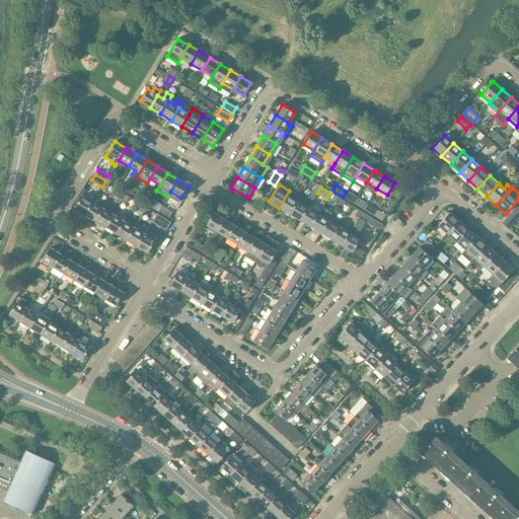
[(116,190),(113,195),(119,199),(122,201),(126,195),(122,193),(116,190)]
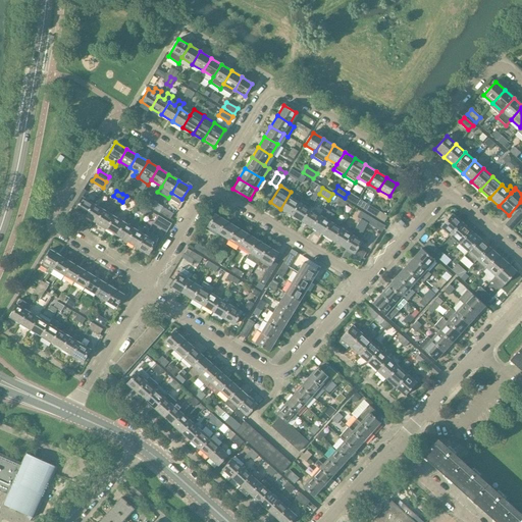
[(291,192),(280,209),(292,215),(299,203),(301,200),(302,198),(291,192)]
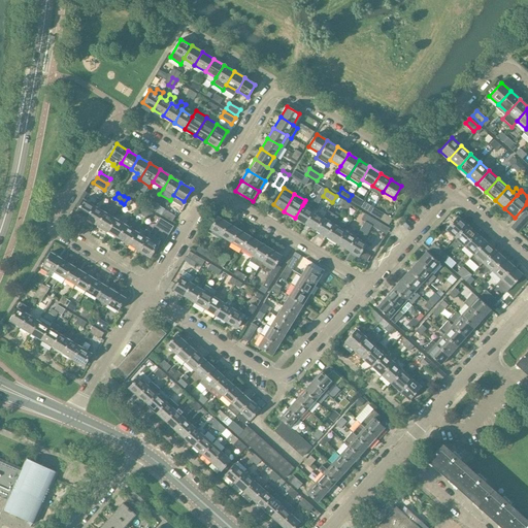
[(353,194),(352,195),(349,200),(359,207),(363,200),(353,194)]
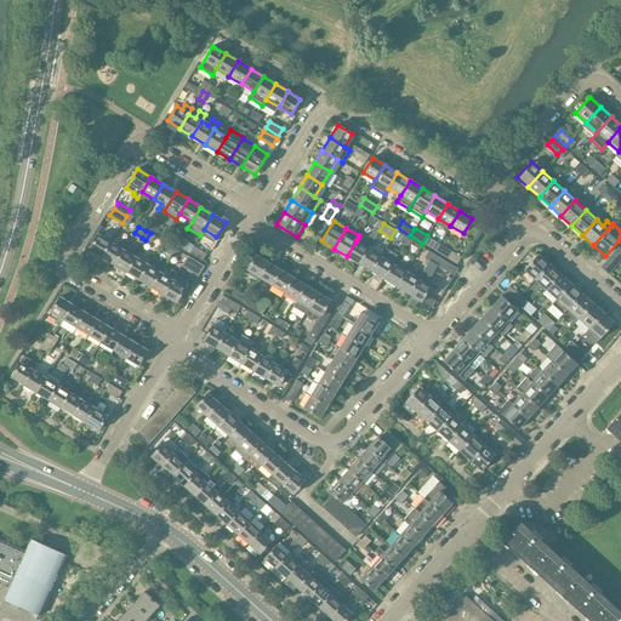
[(102,257),(110,241),(98,234),(89,249),(102,257)]
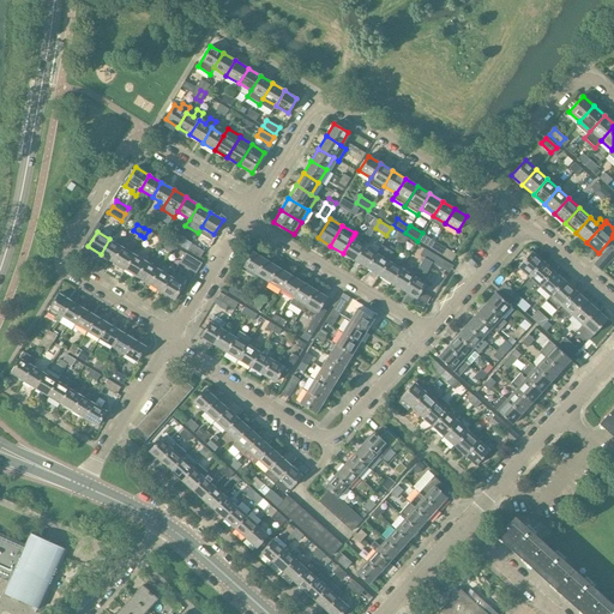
[(351,239),(343,253),(355,260),(365,246),(366,242),(354,235),(351,239)]
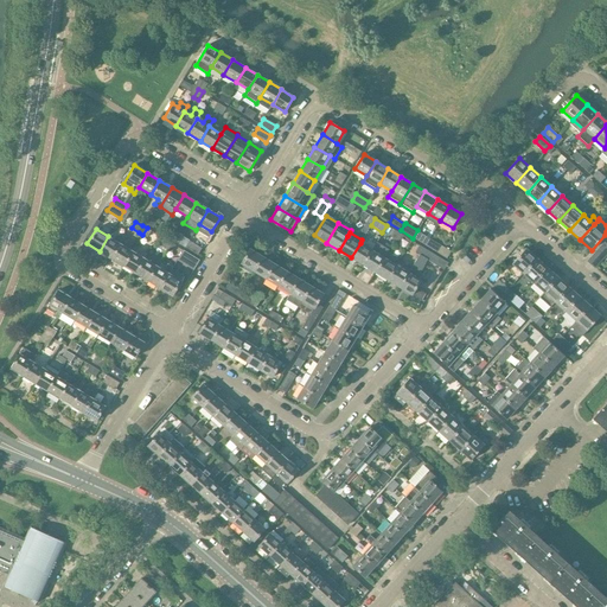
[(112,259),(120,244),(123,237),(119,235),(115,241),(108,236),(100,251),(112,259)]
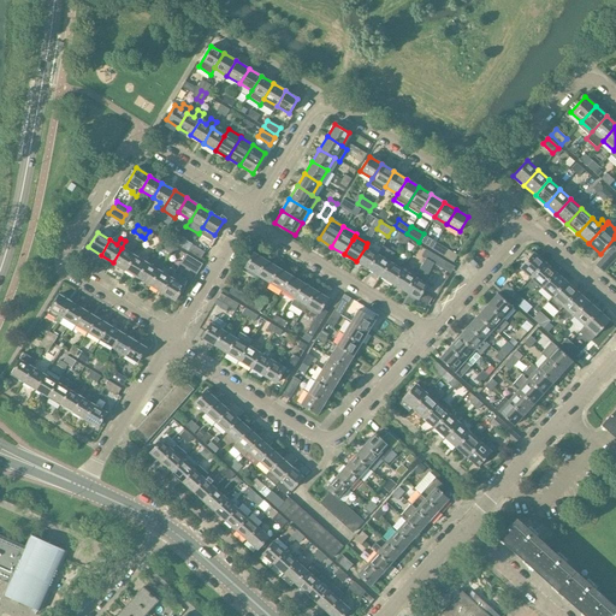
[(448,250),(436,242),(432,249),(444,256),(448,250)]
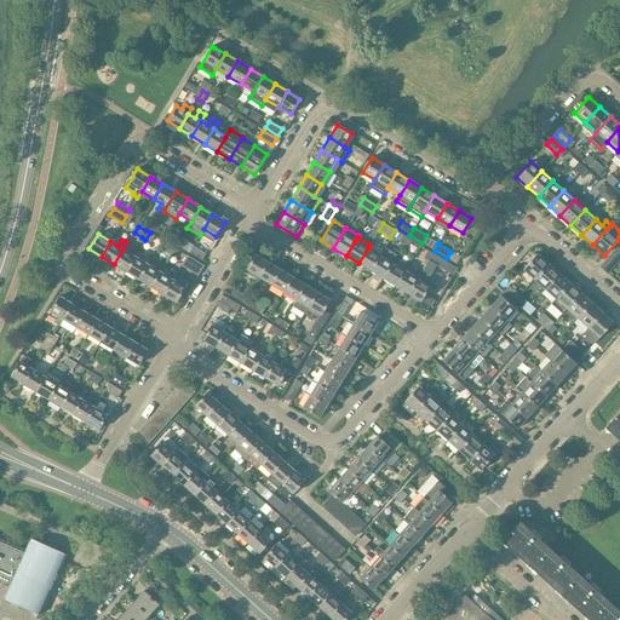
[(206,254),(193,246),(189,253),(201,260),(206,254)]
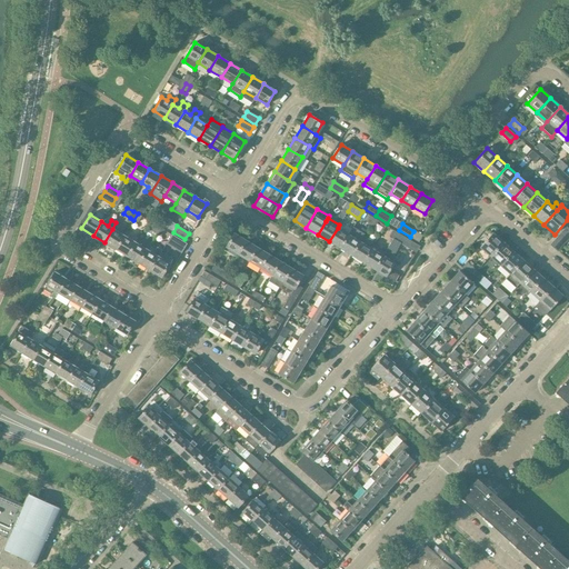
[(562,241),(568,233),(568,229),(566,227),(557,237),(562,241)]
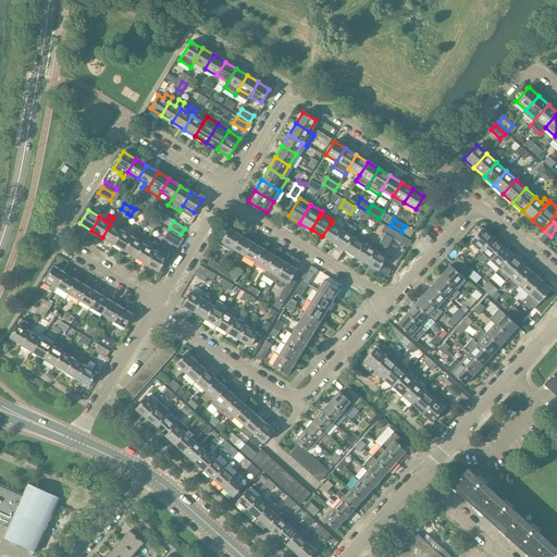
[(333,244),(342,230),(331,223),(322,236),(333,244)]
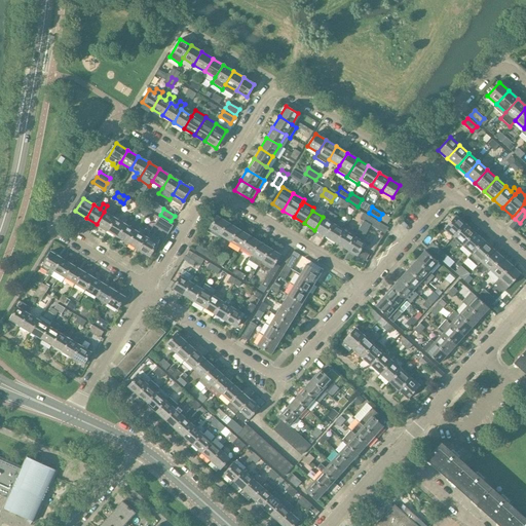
[(107,230),(115,218),(104,212),(97,224),(107,230)]
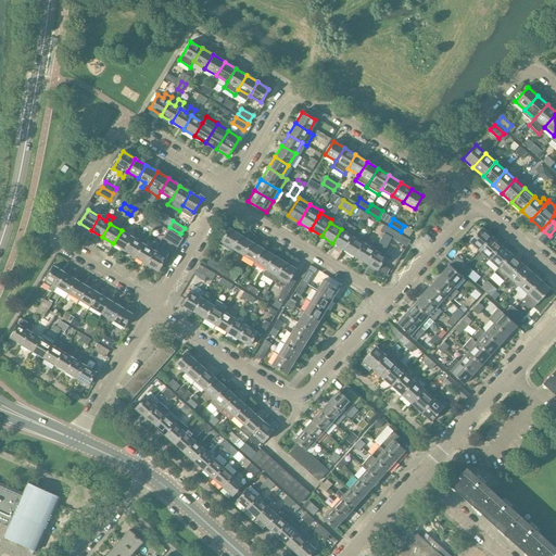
[(402,237),(388,227),(384,234),(391,238),(399,242),(402,237)]
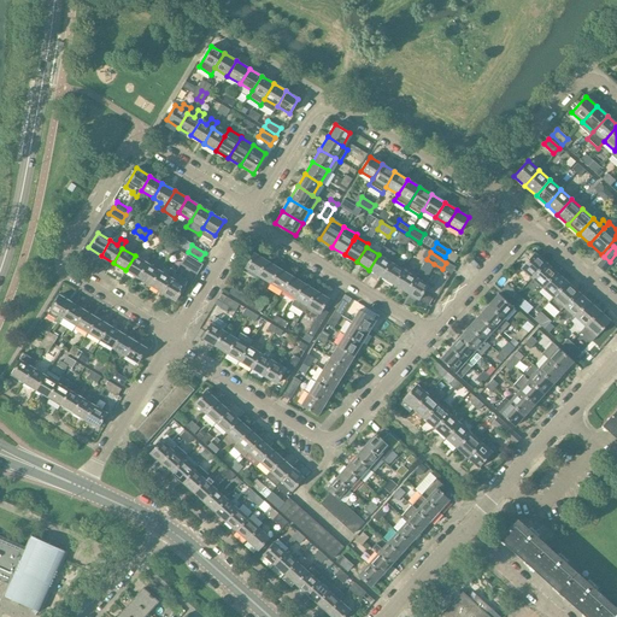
[(257,275),(266,260),(253,253),(245,268),(257,275)]
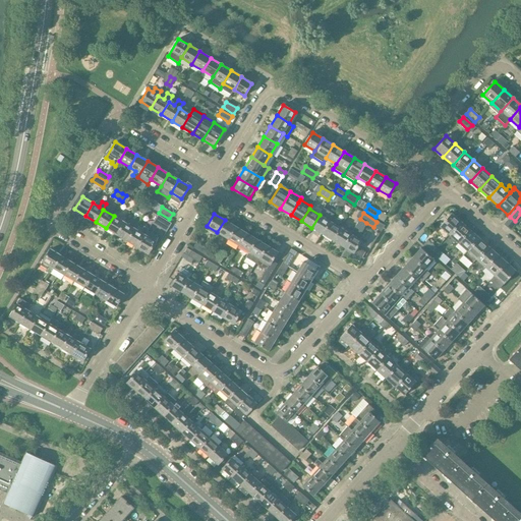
[(442,223),(440,227),(449,235),(460,222),(451,214),(445,220),(442,223)]
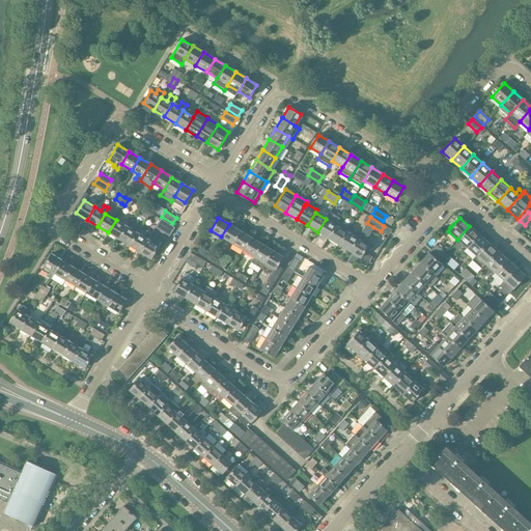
[(171,226),(160,219),(157,225),(167,231),(171,226)]
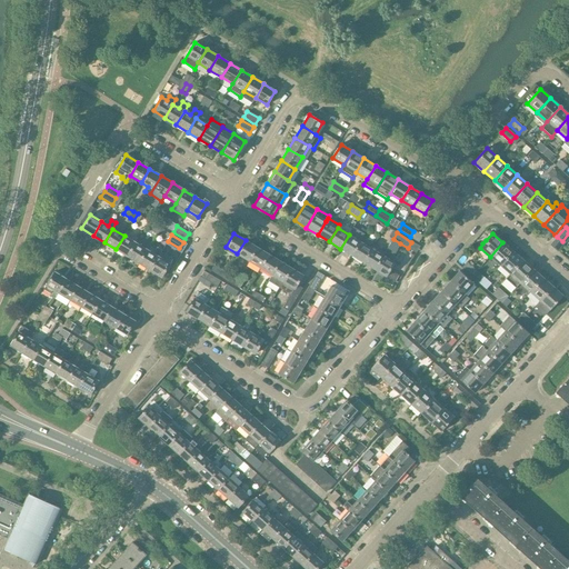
[(351,256),(360,242),(349,235),(340,249),(351,256)]
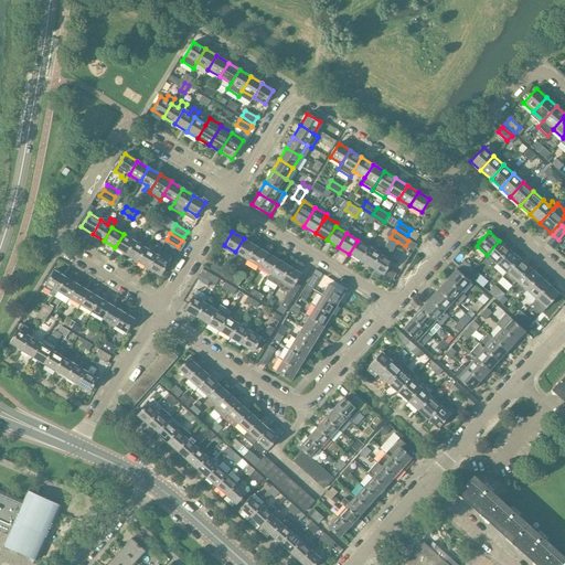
[(127,255),(135,241),(124,234),(115,247),(127,255)]
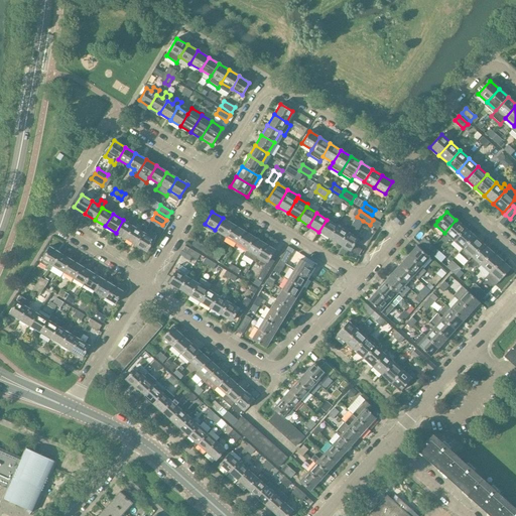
[(330,238),(337,226),(340,221),(330,214),(327,220),(318,232),(330,238)]
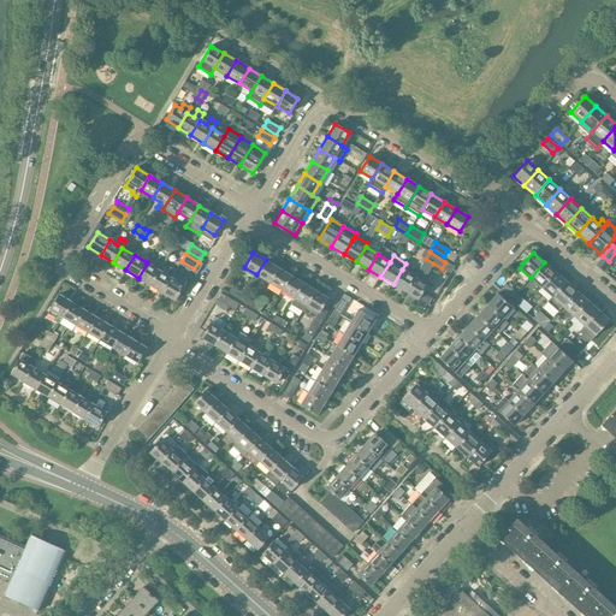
[(433,264),(426,259),(414,277),(406,292),(418,300),(427,284),(422,282),(433,264)]
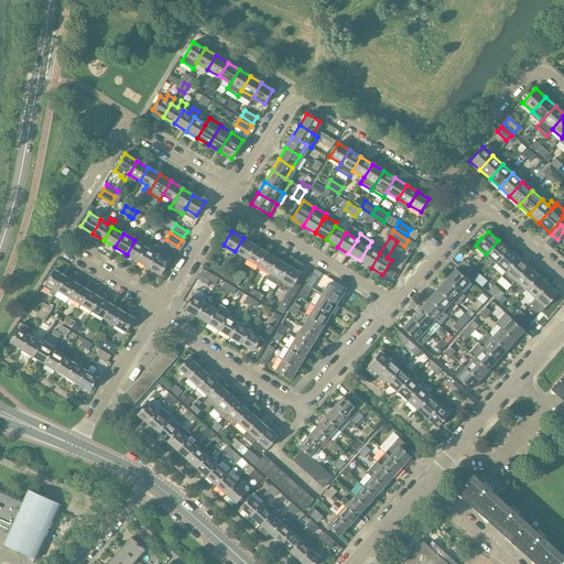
[(247,259),(255,246),(243,238),(235,251),(247,259)]
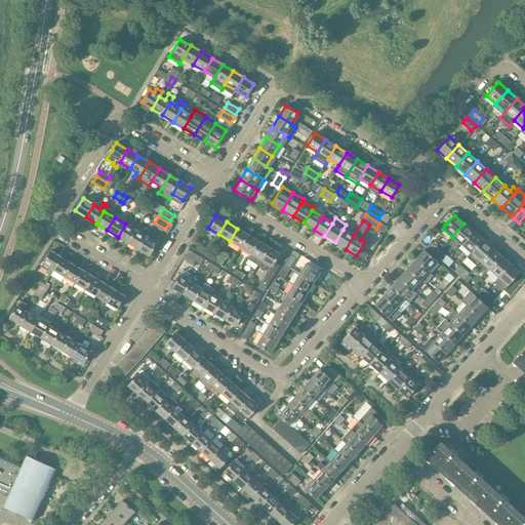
[(128,243),(135,231),(125,224),(118,237),(128,243)]
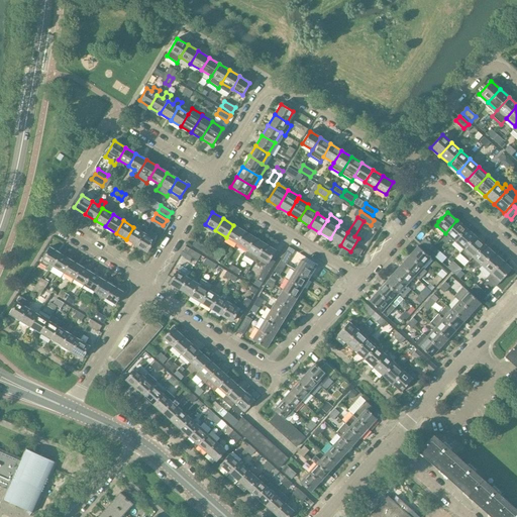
[(454,241),(466,228),(456,220),(445,233),(454,241)]
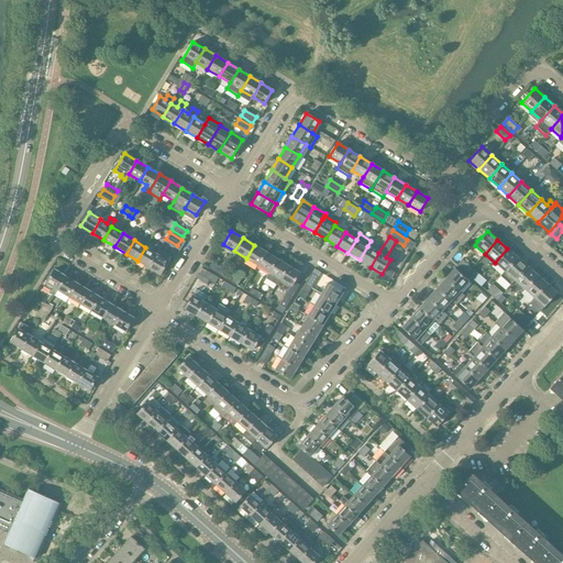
[(156,254),(158,251),(161,249),(155,245),(152,251),(145,247),(138,261),(148,267),(156,254)]
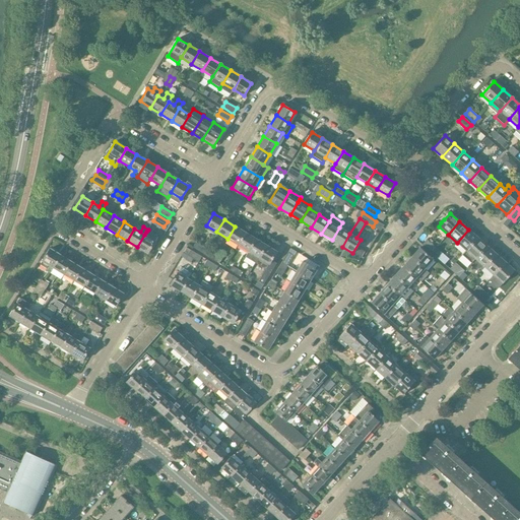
[(238,245),(245,233),(235,226),(228,239),(238,245)]
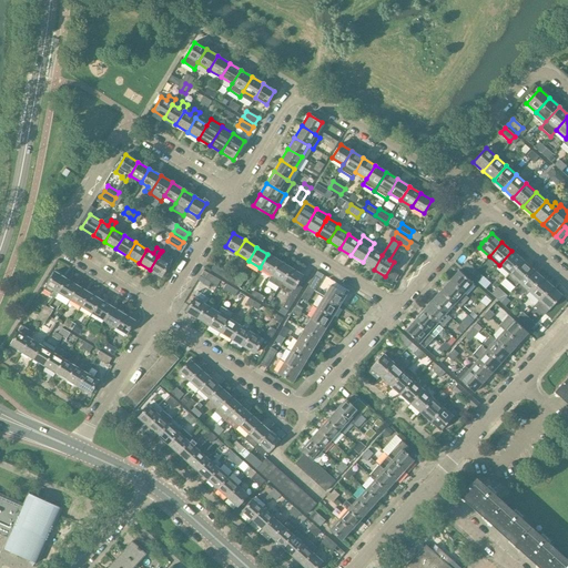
[(374,270),(382,255),(371,249),(363,262),(374,270)]
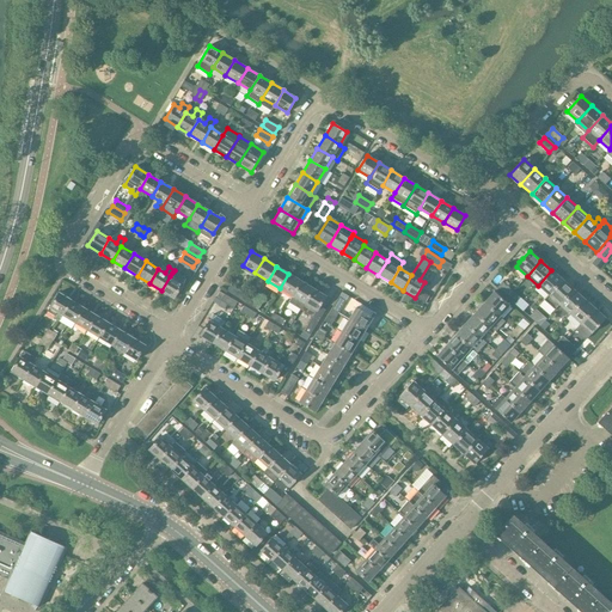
[(549,295),(562,280),(551,270),(538,286),(549,295)]
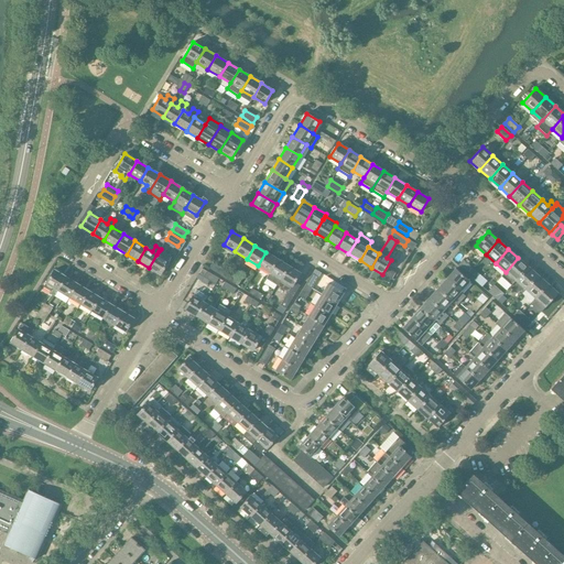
[(160,275),(171,258),(159,251),(156,255),(149,268),(160,275)]
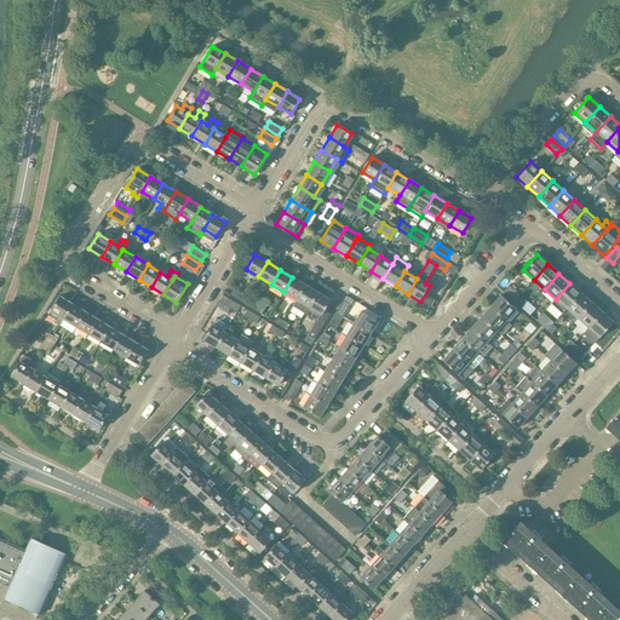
[(296,299),(305,285),(292,277),(283,292),(296,299)]
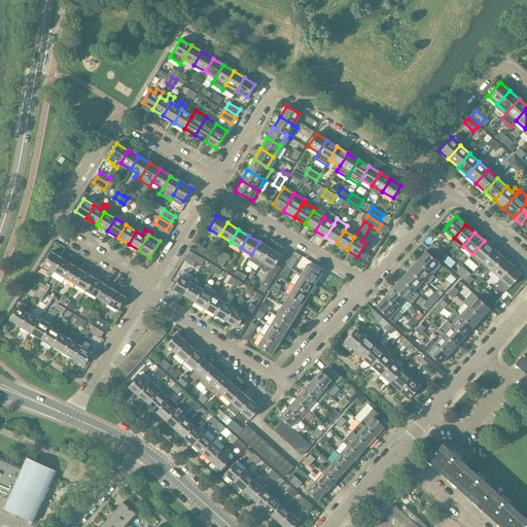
[(477,267),(481,262),(493,249),(484,241),(472,254),(468,258),(477,267)]
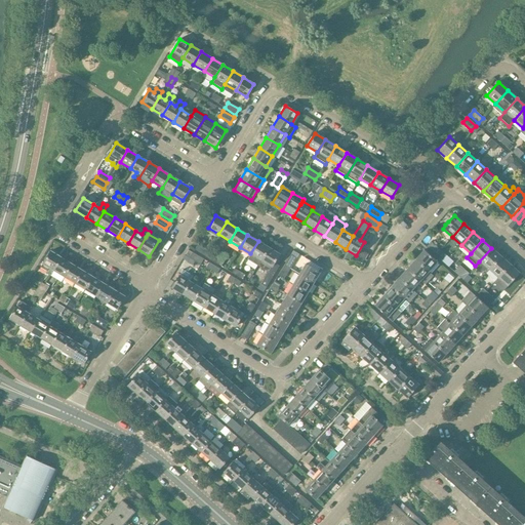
[(248,258),(247,259),(257,266),(258,265),(269,247),(258,241),(250,253),(248,258)]
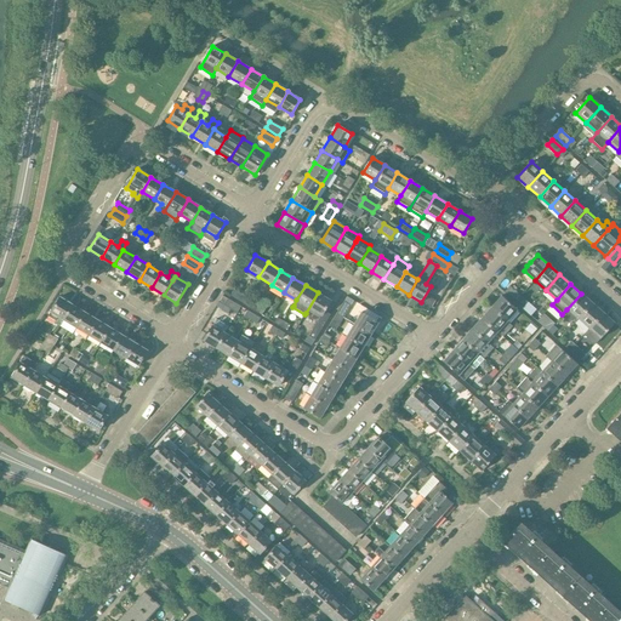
[(520,296),(510,286),(503,292),(514,302),(520,296)]
